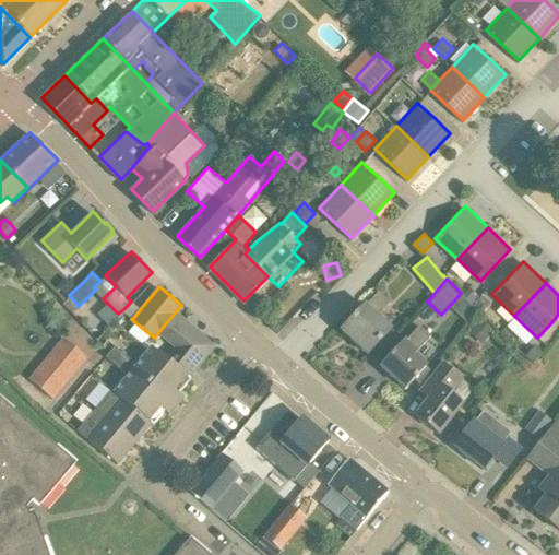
[(478,294),(470,286),(462,294),(472,302),(478,294)]
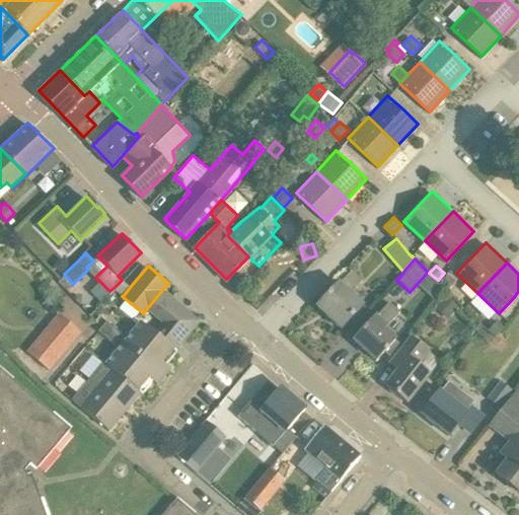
[(351,291),(362,279),(352,269),(340,282),(339,281),(317,304),(342,326),(363,302),(351,291)]
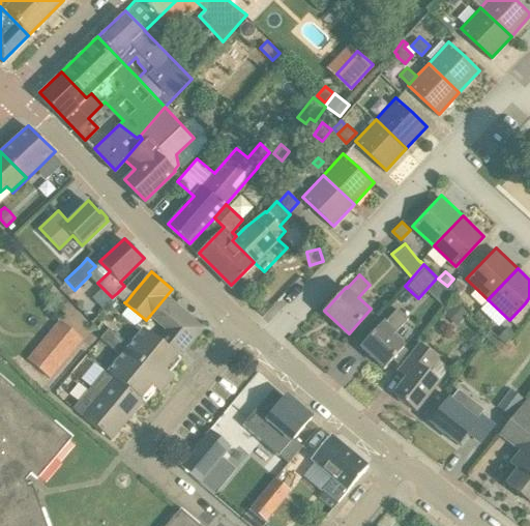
[(452,291),(451,291),(457,295),(465,286),(464,285),(458,279),(457,278),(448,287),(452,291)]
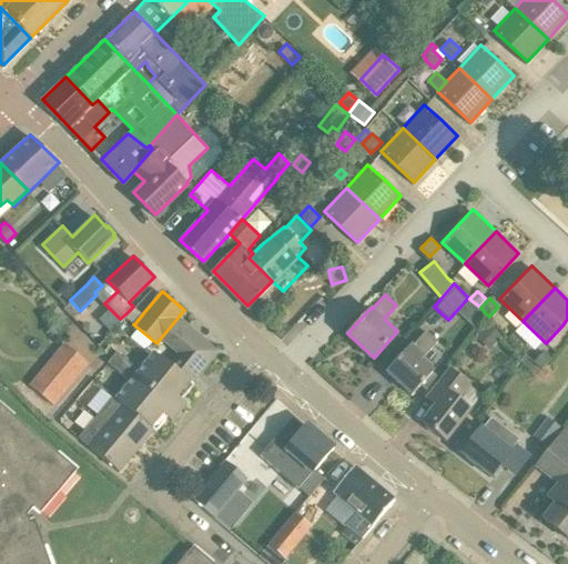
[(79,310),(70,300),(63,306),(73,316),(79,310)]
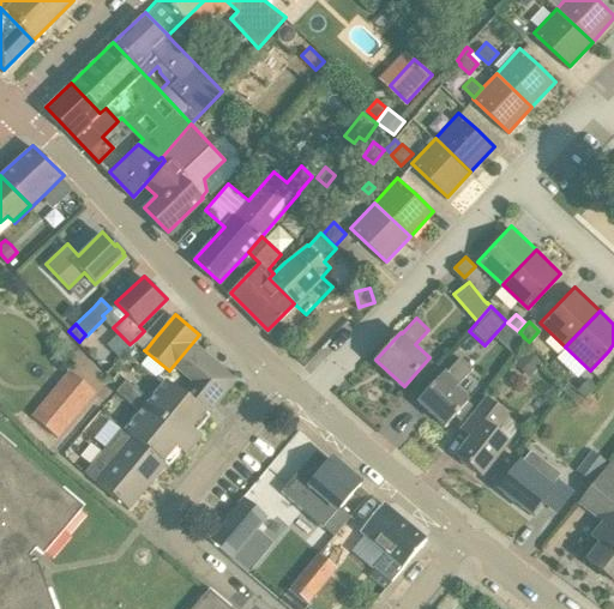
[(145,330),(144,331),(136,339),(146,349),(155,338),(145,330)]
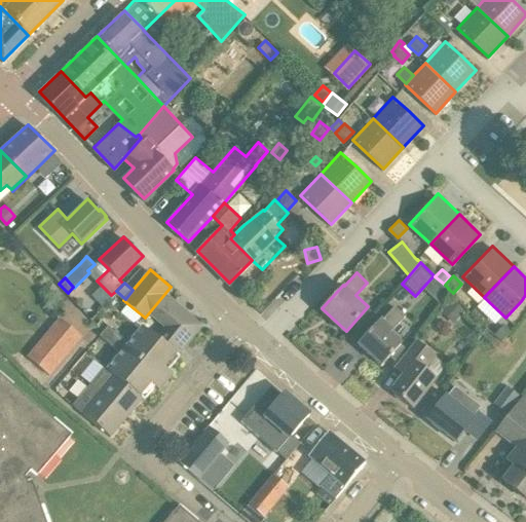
[(202,323),(165,293),(145,318),(147,319),(150,315),(163,326),(155,335),(154,337),(178,357),(180,355),(178,352),(202,323)]
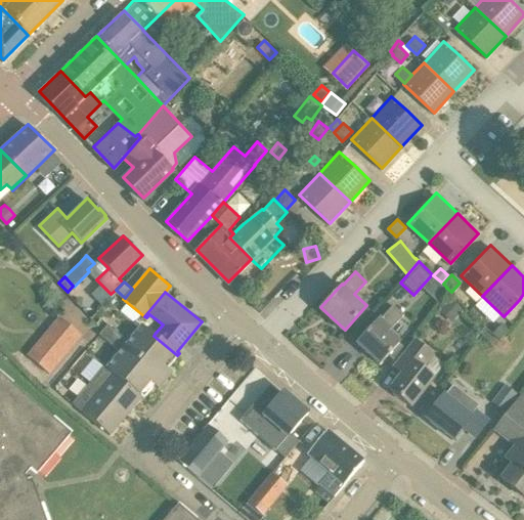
[(443,305),(455,317),(464,309),(450,297),(443,305)]
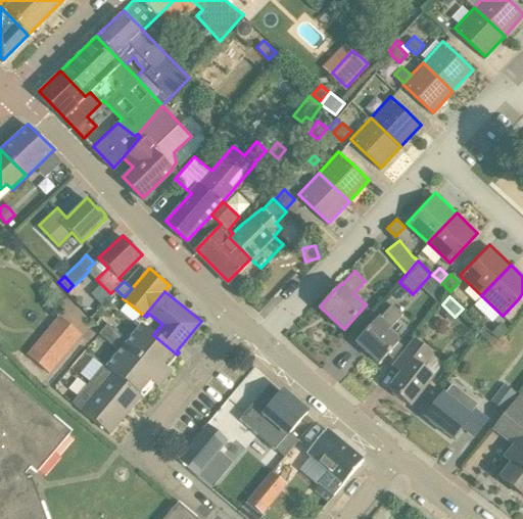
[(398,339),(399,339),(389,330),(392,327),(391,326),(402,314),(392,303),(380,316),(357,340),(379,362),(387,351),(398,339)]
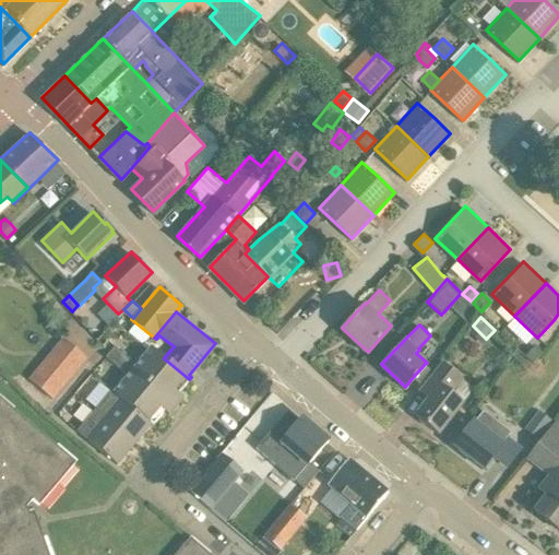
[(52,398),(87,356),(63,337),(28,377),(52,398)]
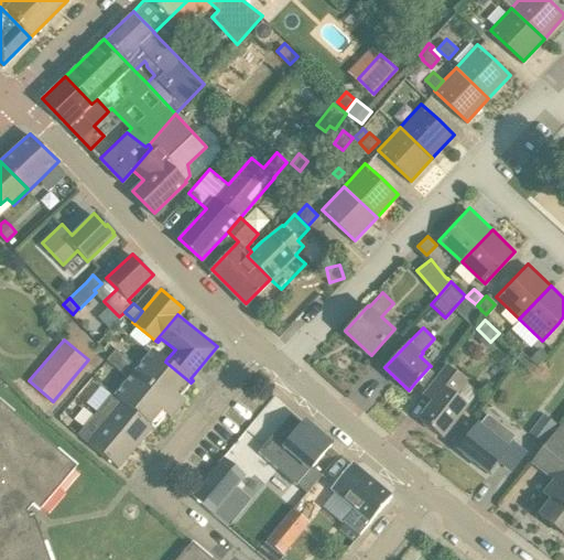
[(165,362),(166,359),(148,344),(144,347),(149,352),(137,366),(116,348),(107,358),(128,376),(115,394),(111,391),(106,398),(147,432),(152,426),(154,427),(166,412),(171,416),(185,399),(181,395),(191,383),(165,362)]
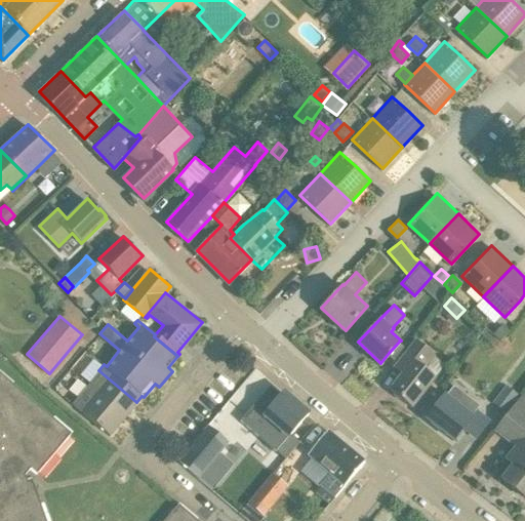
[(501,339),(510,328),(502,322),(493,332),(501,339)]
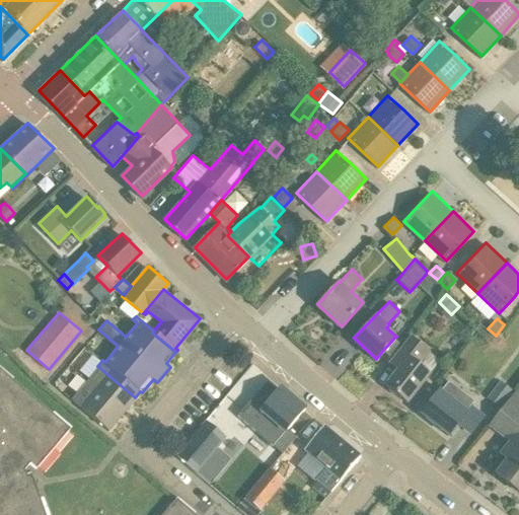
[(406,400),(429,371),(419,364),(429,349),(413,334),(403,344),(392,357),(389,361),(398,368),(386,384),(389,386),(389,387),(395,392),(395,391),(406,400)]
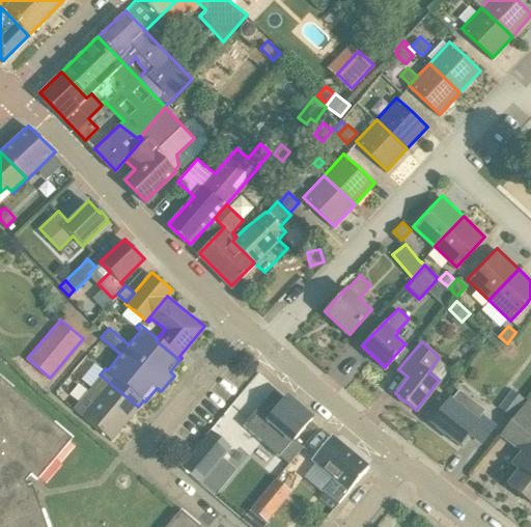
[(413,352),(404,344),(393,357),(401,365),(413,352)]
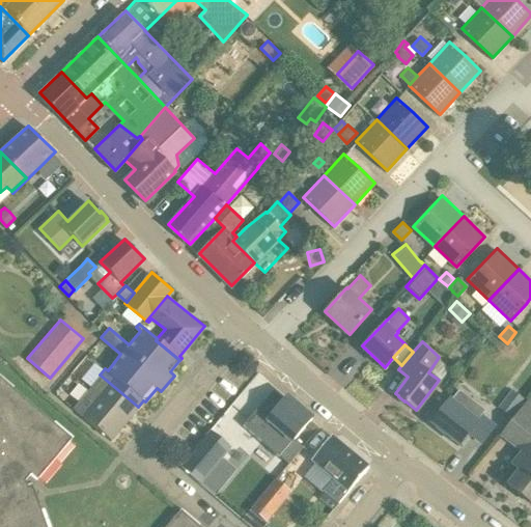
[(0,487),(0,526),(202,526),(182,508),(170,522),(175,526),(173,526),(48,526),(45,516),(38,519),(32,501),(38,499),(32,482),(28,484),(26,478),(31,471),(38,476),(49,463),(45,459),(56,445),(61,449),(73,436),(12,386),(15,384),(0,371),(0,484),(1,488),(0,487)]
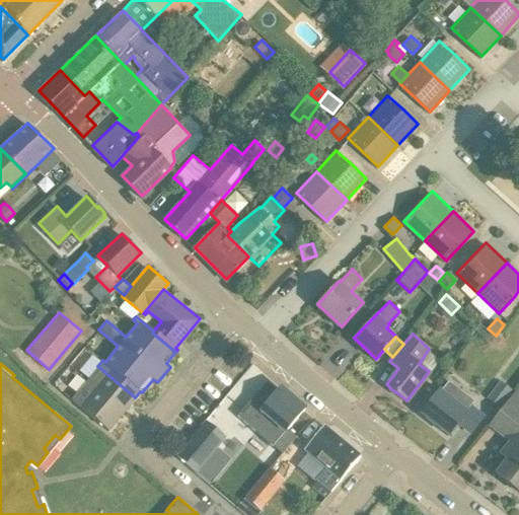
[(122,413),(135,397),(97,366),(85,382),(122,413)]
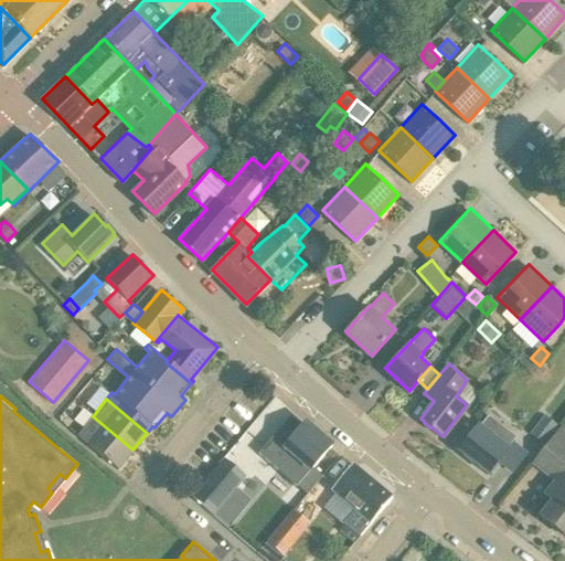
[(544,413),(531,431),(545,443),(558,424),(544,413)]
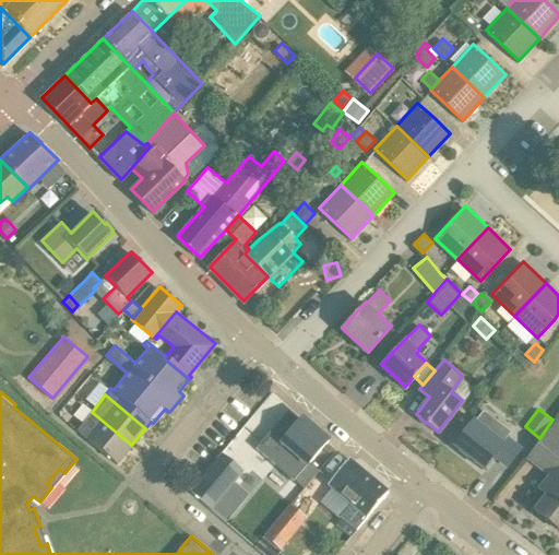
[(118,462),(131,445),(92,412),(78,428),(118,462)]
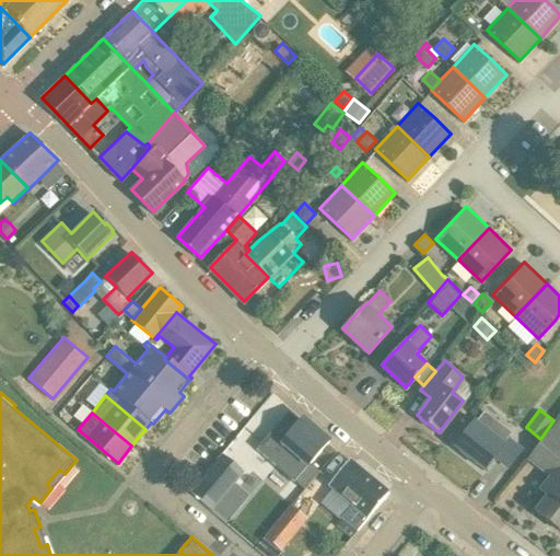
[(296,478),(315,456),(329,440),(303,416),(284,438),(273,427),(258,443),(257,446),(294,479),(295,477),(296,478)]
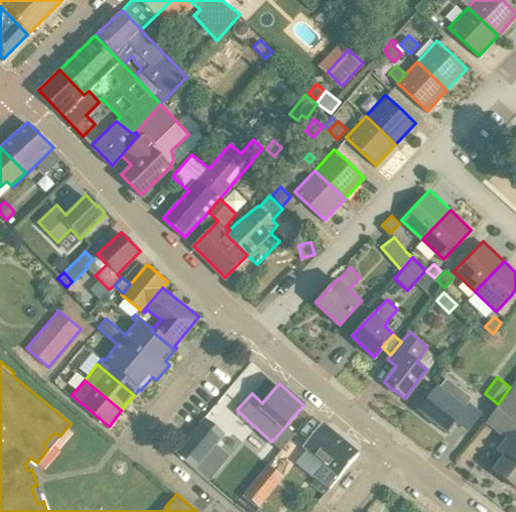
[(469,428),(481,412),(482,411),(468,401),(464,406),(437,386),(419,409),(446,430),(456,418),(469,428)]
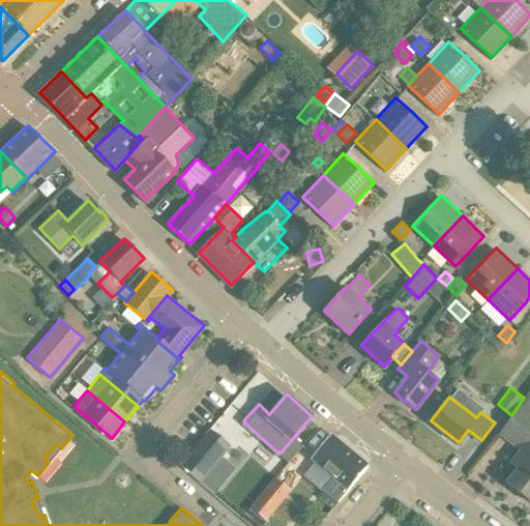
[(529,499),(529,398),(528,397),(499,434),(521,450),(511,462),(519,468),(507,481),(529,499)]
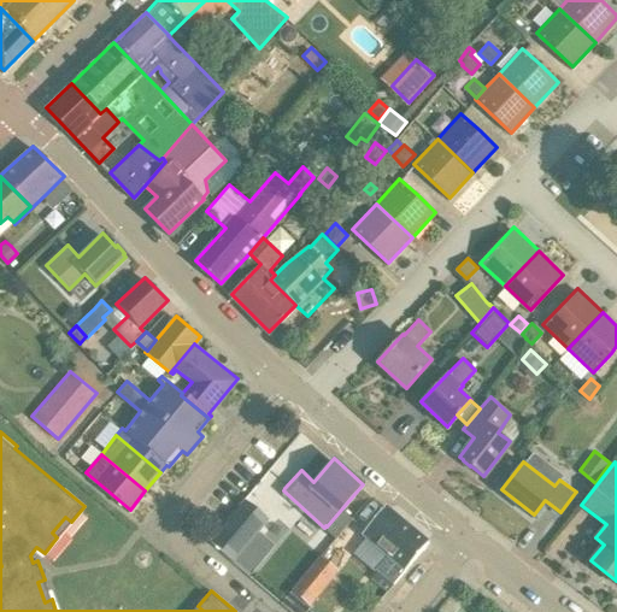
[(269,515),(246,495),(245,494),(210,537),(211,537),(234,558),(269,515)]
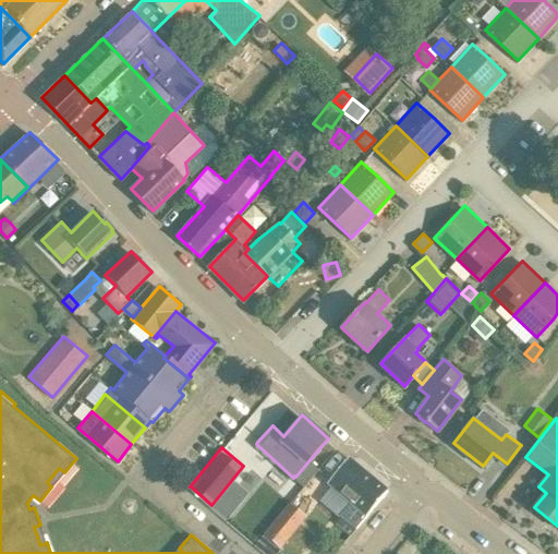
[(326,482),(366,515),(388,489),(348,456),(326,482)]
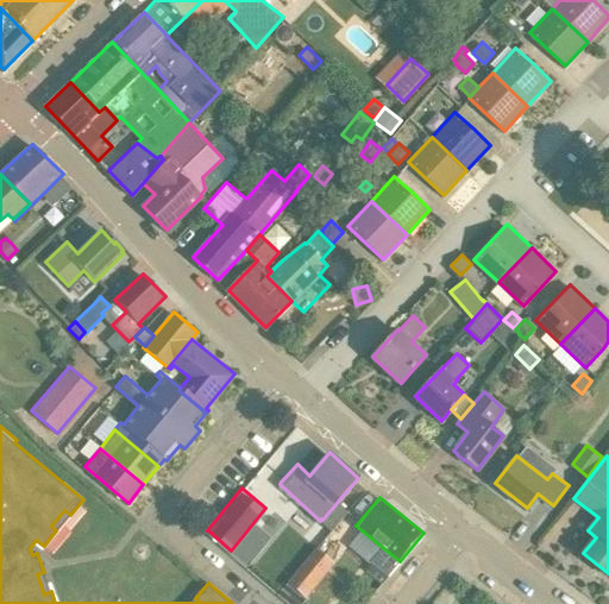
[(315,548),(289,579),(307,595),(333,564),(315,548)]
